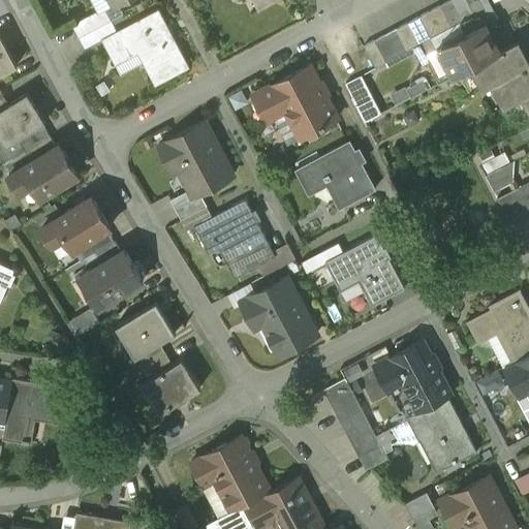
[(258,0),(262,7),(258,9),(259,11),(279,0),(258,0)]
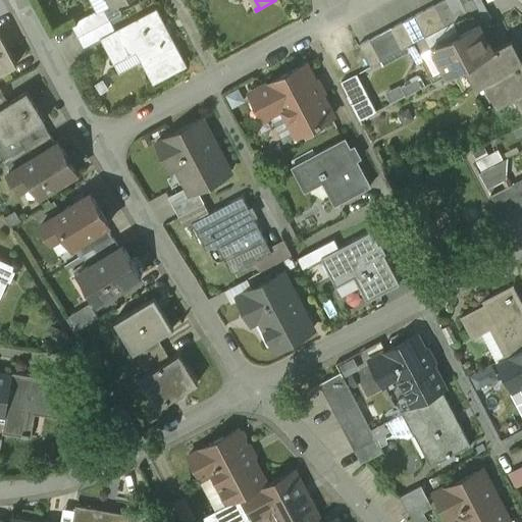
[(458,19),(447,0),(441,0),(435,4),(447,25),(456,20),(458,19)]
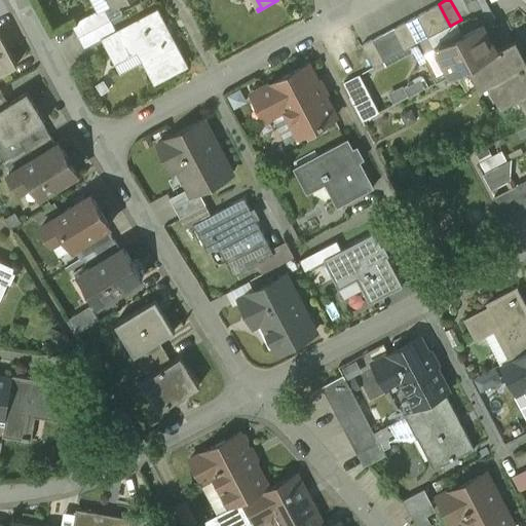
[(472,13),(464,0),(450,0),(461,20),(472,13)]
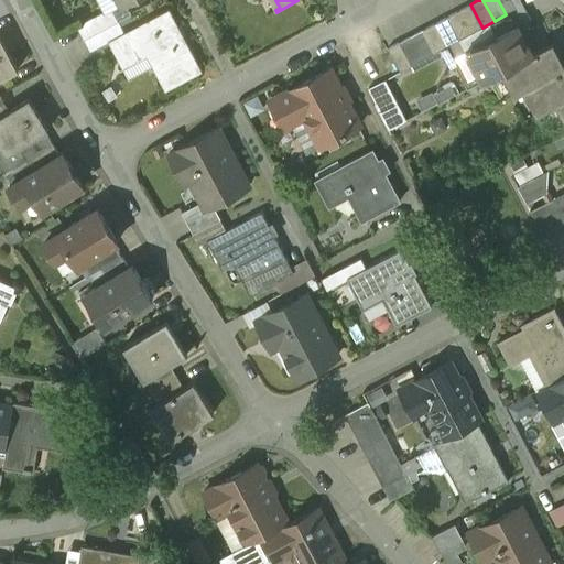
[(513,0),(498,0),(506,14),(519,8),(513,0)]
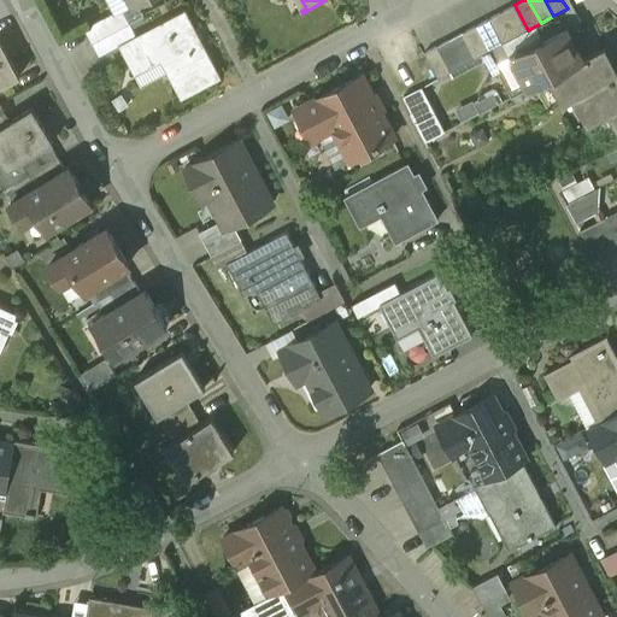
[(528,30),(515,5),(501,11),(516,36),(528,30)]
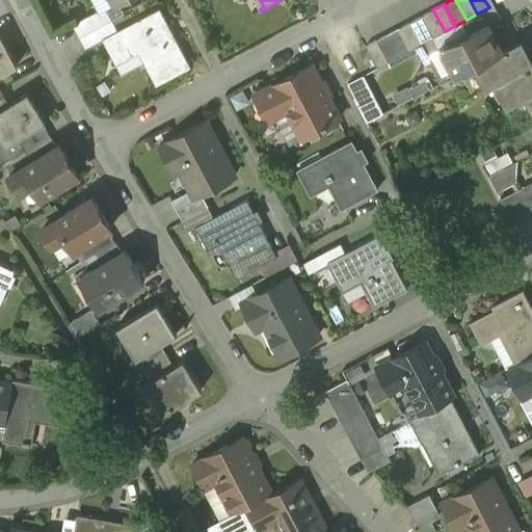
[(106,6),(74,23),(80,35),(112,19),(106,6)]
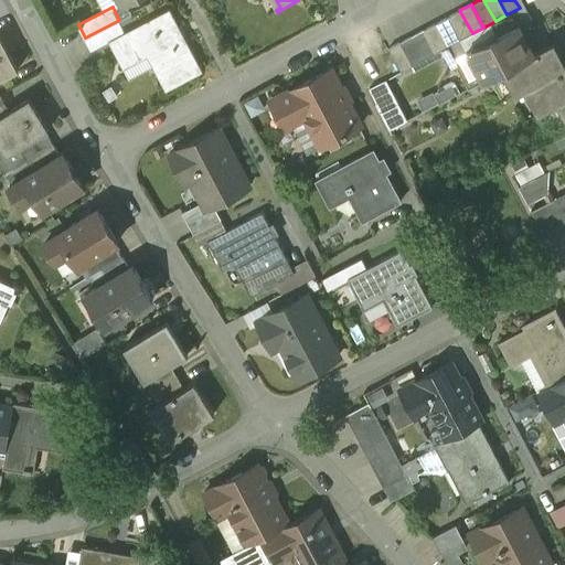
[(126,31),(109,40),(125,67),(148,55),(167,91),(202,72),(169,8),(126,31)]
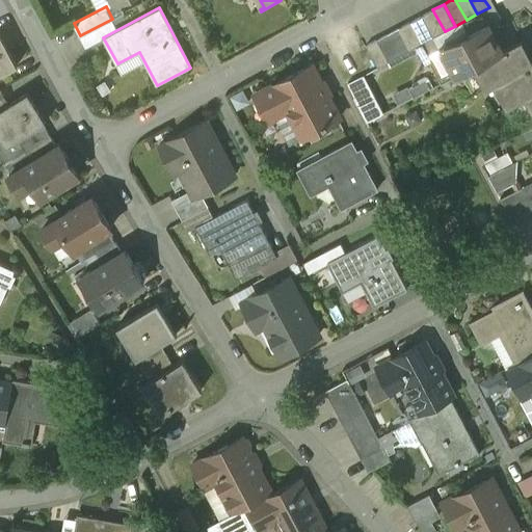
[(445,31),(432,9),(422,16),(433,37),(445,31)]
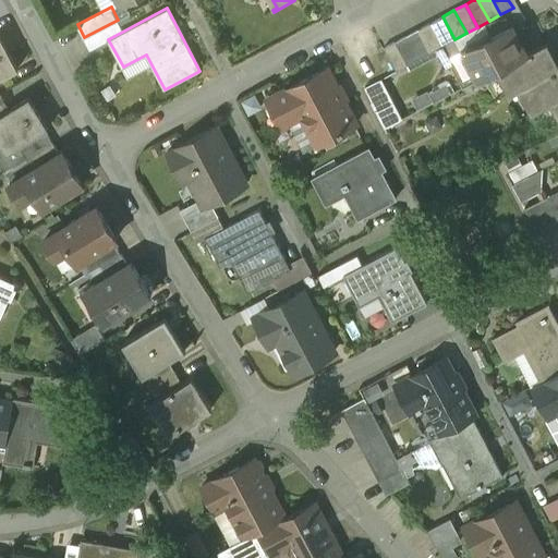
[(455,39),(443,16),(431,22),(443,45),(455,39)]
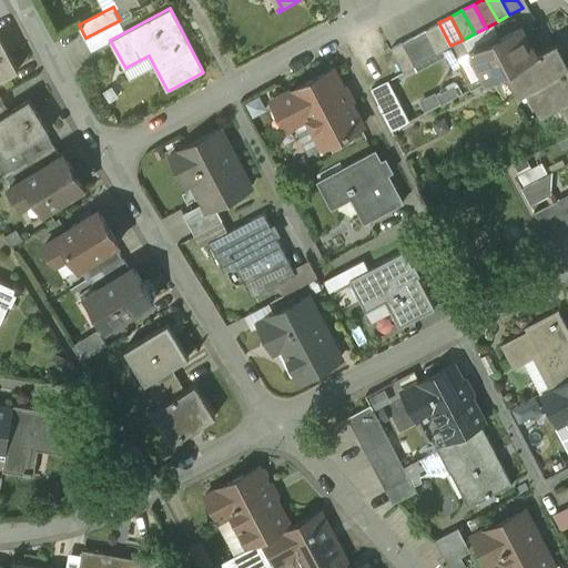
[(120,20),(85,38),(91,50),(110,40),(127,31),(120,20)]
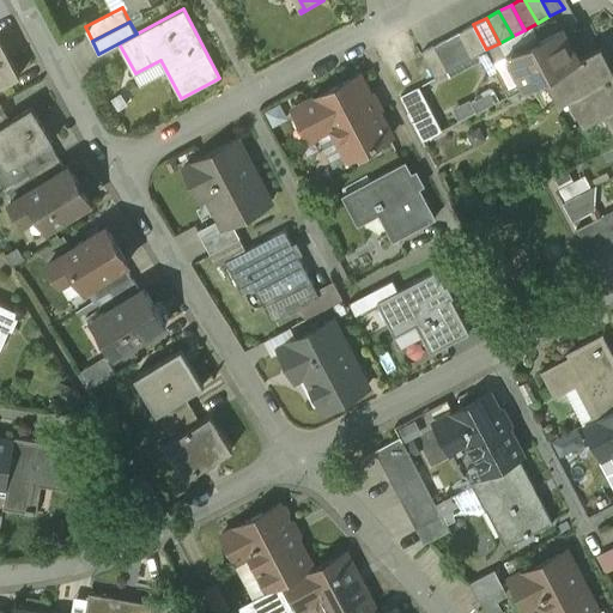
[(486,49),(473,24),(460,31),(474,56),(485,50),(486,49)]
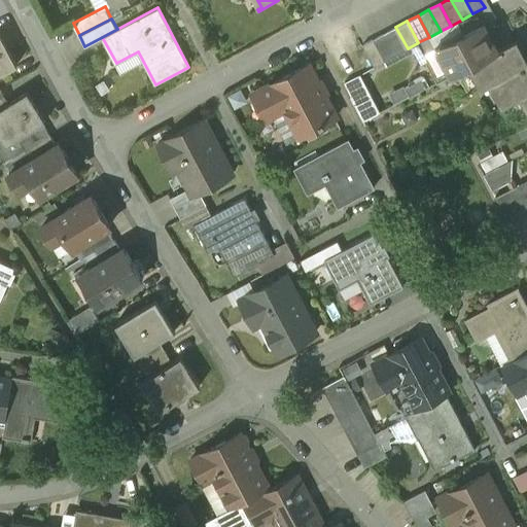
[(418,42),(417,43),(423,55),(418,57),(421,63),(425,60),(434,77),(435,77),(437,81),(456,72),(475,62),(494,51),(480,25),(466,32),(460,21),(451,26),(441,31),(429,37),(418,42)]
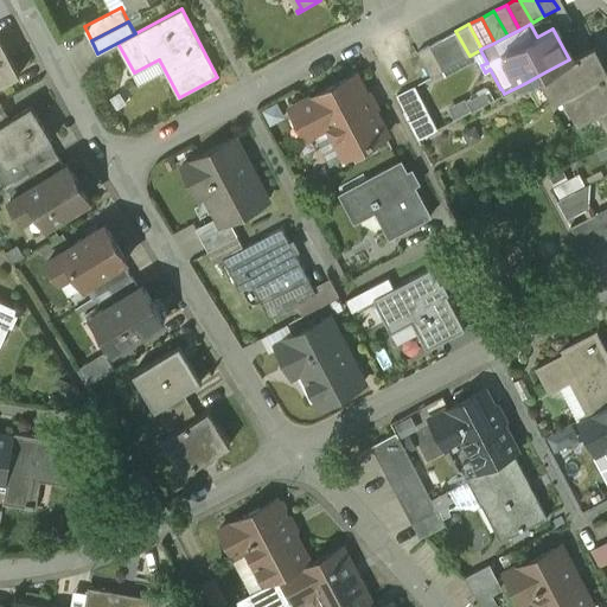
[(470,56),(455,31),(443,38),(457,63),(470,56)]
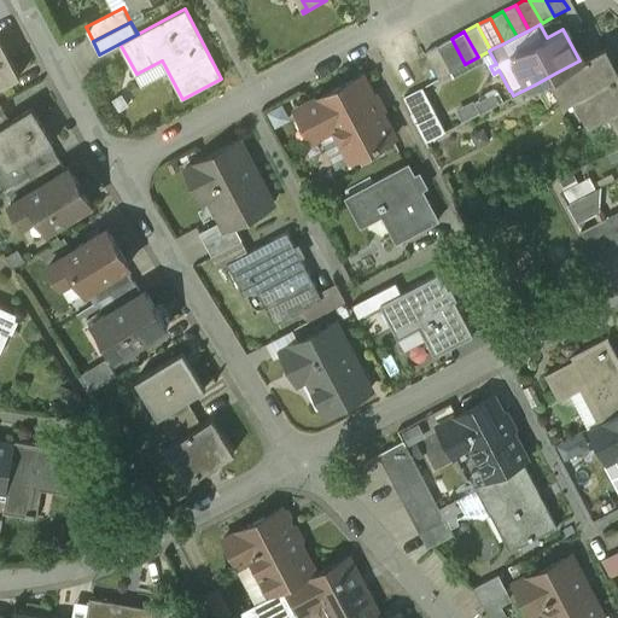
[(0,86),(19,76),(0,38),(0,86)]
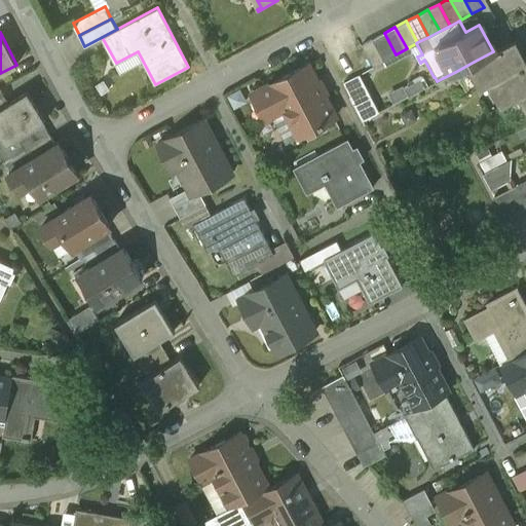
[(396,54),(384,33),(373,39),(384,61),(396,54)]
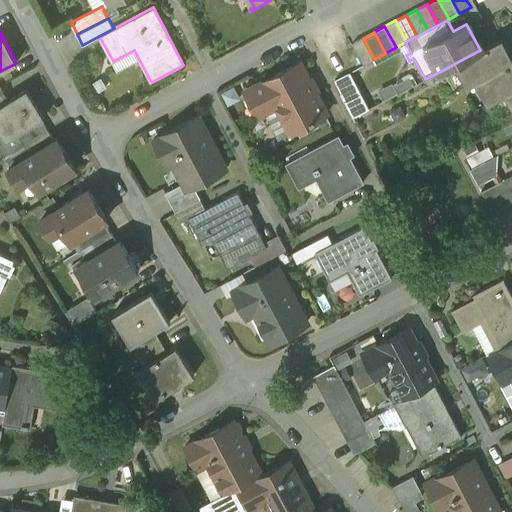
[(374,59),(363,38),(352,43),(363,64),(374,59)]
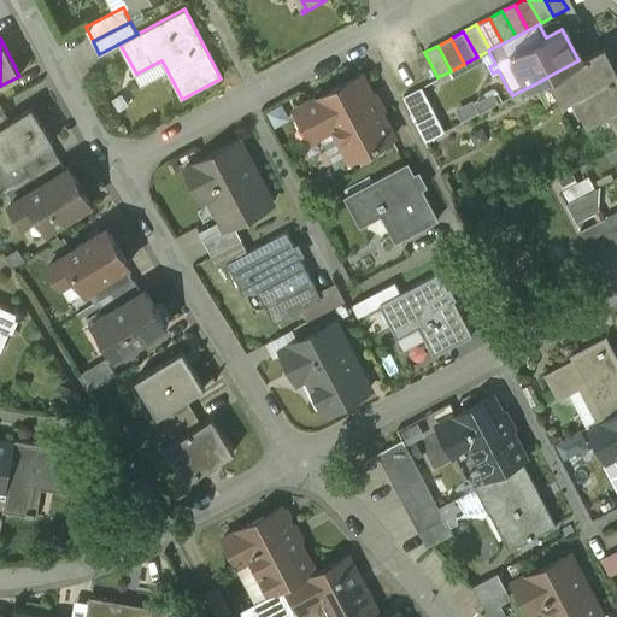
[(579,60),(556,72),(570,99),(581,93),(615,76),(601,50),(579,60)]
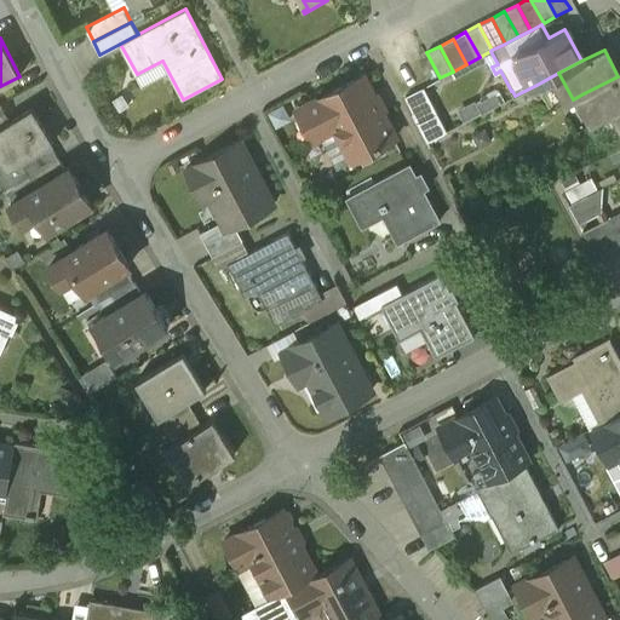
[(619,74),(618,76),(584,93),(597,121),(619,109),(619,108),(619,74)]
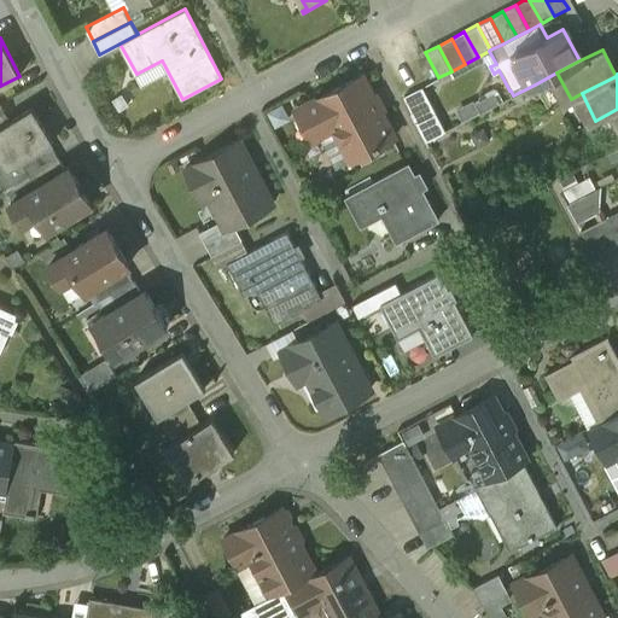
[(361,75),(296,110),(310,135),(336,122),(356,158),(395,138),(361,75)]
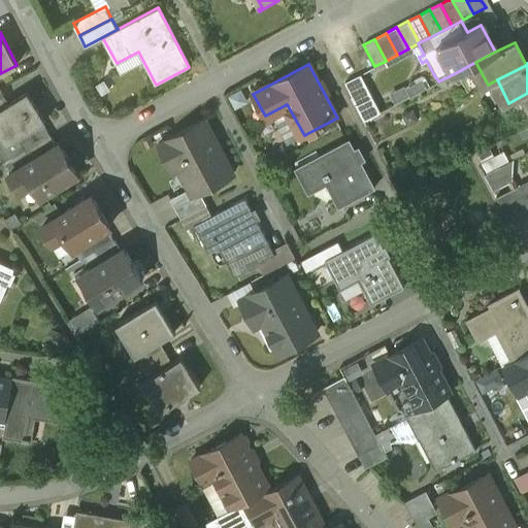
[(381,111),(362,74),(344,84),(364,121),(381,111)]
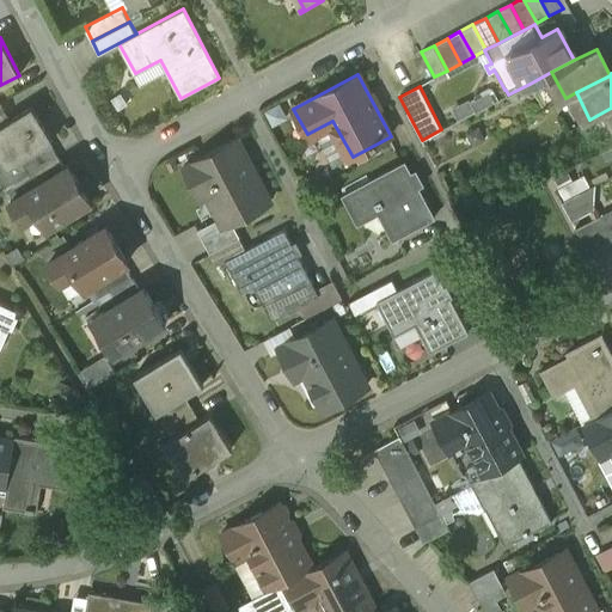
[(34,105),(0,124),(0,157),(6,167),(22,159),(50,142),(54,140),(34,105)]
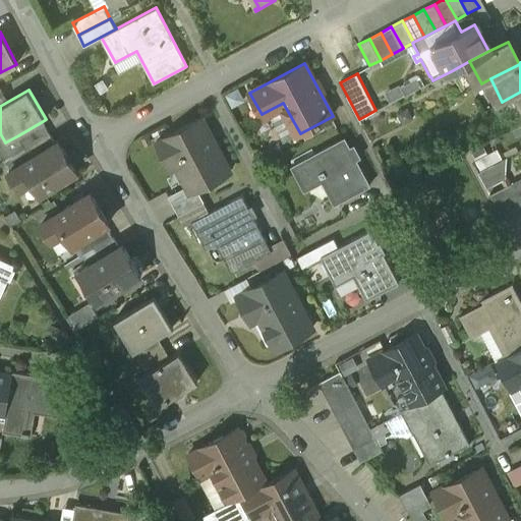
[(200,117),(157,140),(168,161),(171,167),(176,165),(190,190),(172,200),(179,215),(205,200),(197,187),(229,171),(200,117)]
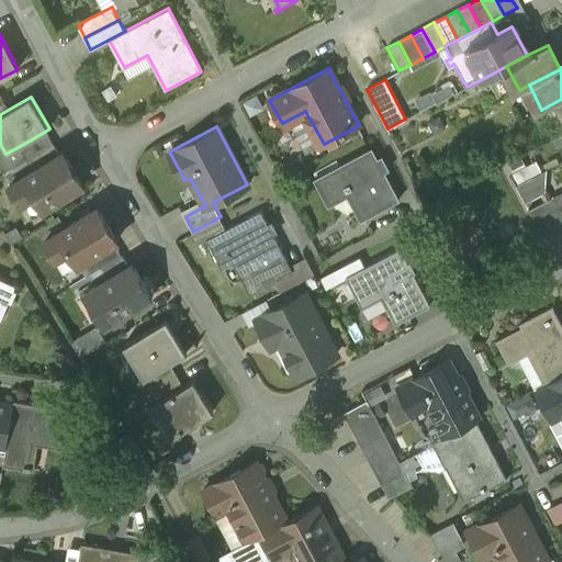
[(46,131),(20,146),(26,157),(52,142),(46,131)]
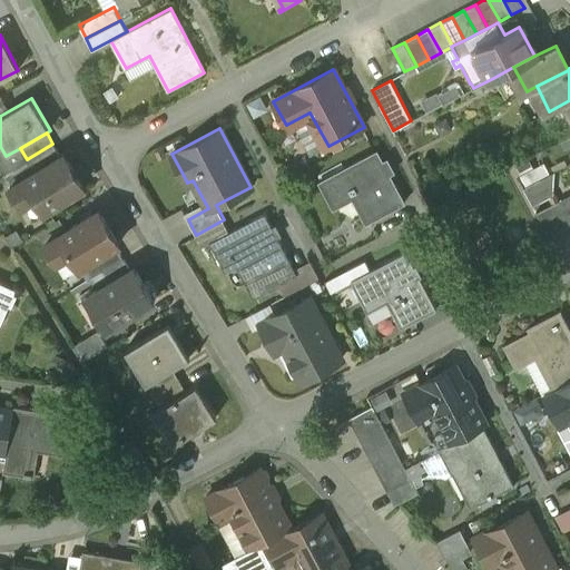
[(52,144),(27,159),(33,172),(60,155),(52,144)]
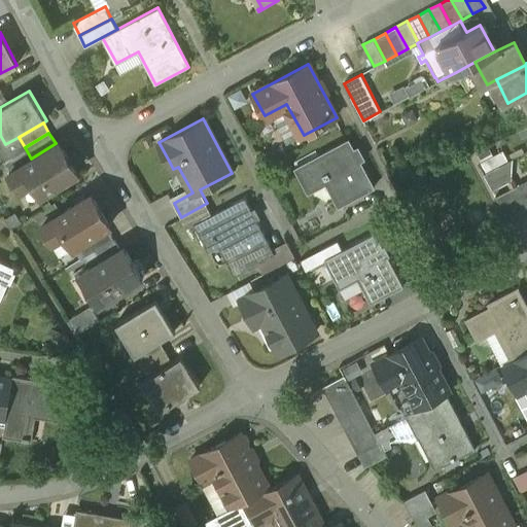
[(348,139),(295,169),(307,190),(327,179),(342,205),(375,187),(348,139)]
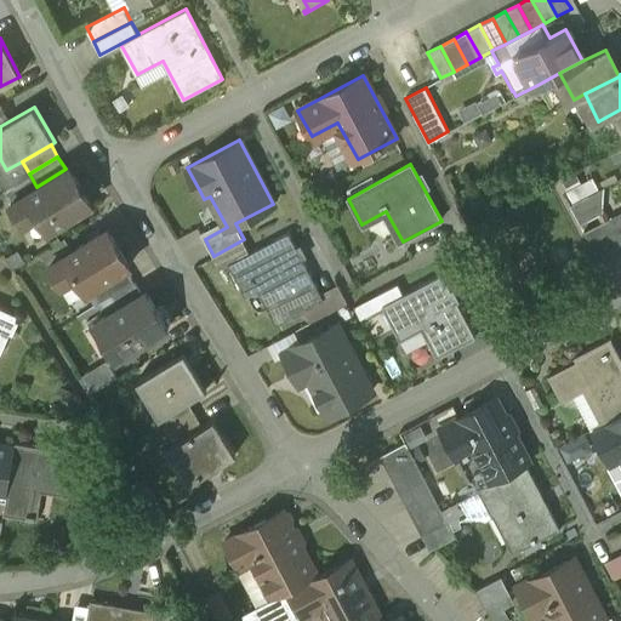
[(13,200),(10,203),(23,223),(39,215),(49,231),(92,204),(69,166),(66,169),(36,187),(13,200)]
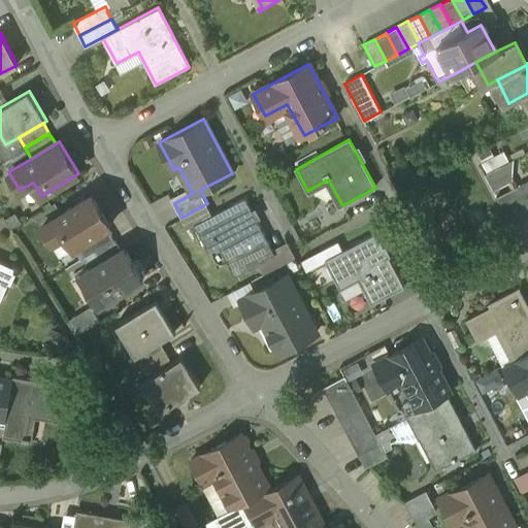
[(25,147),(5,160),(11,170),(31,159),(25,147)]
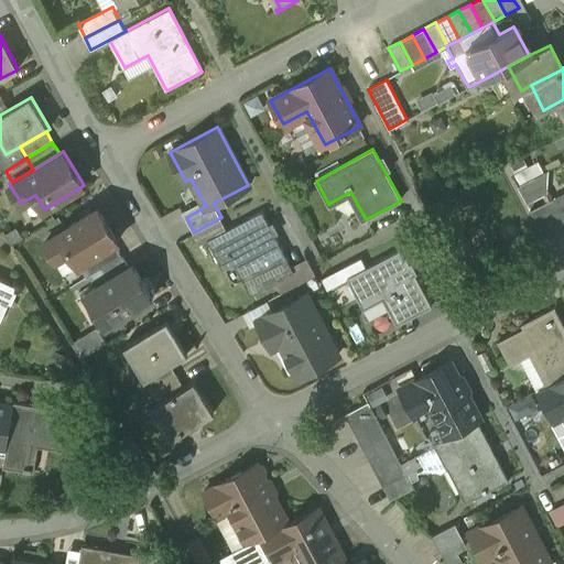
[(549,170),(518,186),(527,204),(548,193),(549,170)]
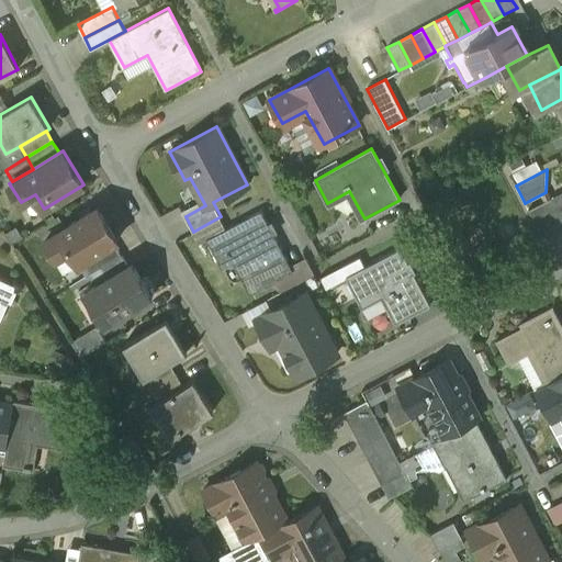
[(561,191),(552,197),(561,214),(561,191)]
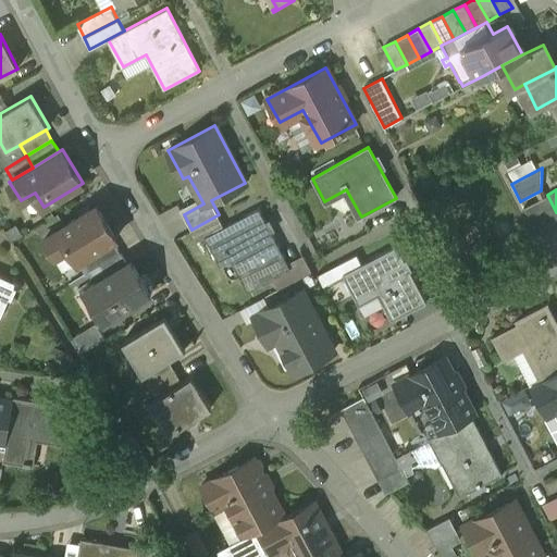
[(556,219),(556,212),(547,195),(536,201),(548,224),(556,219)]
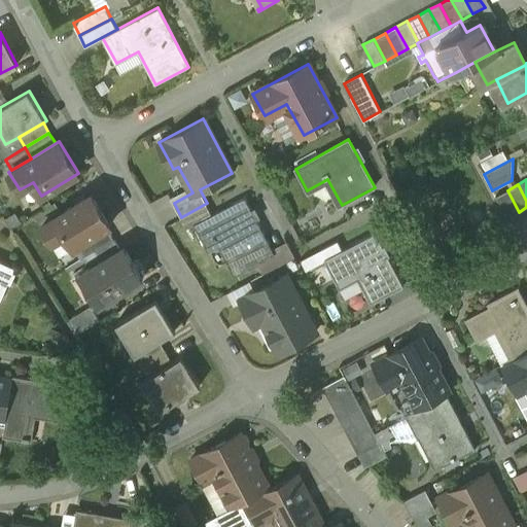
[(507,190),(496,197),(507,218),(519,212),(507,190)]
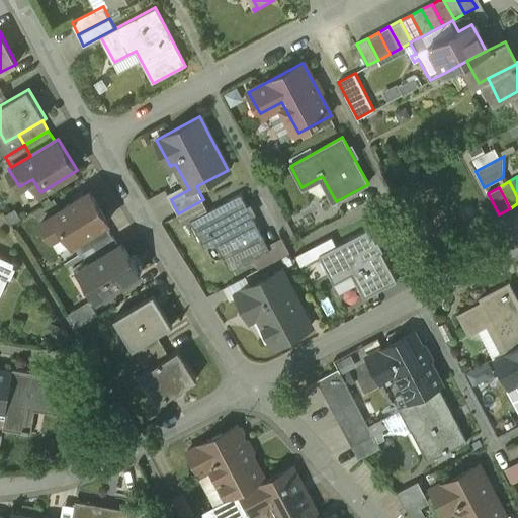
[(90,190),(54,212),(65,230),(73,243),(76,241),(104,224),(108,222),(90,190)]
